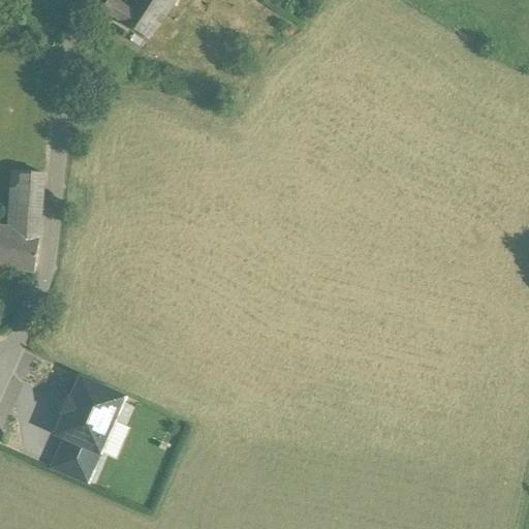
[(173,0),(144,0),(133,14),(128,16),(107,2),(102,10),(149,40),(176,2),(173,0)]
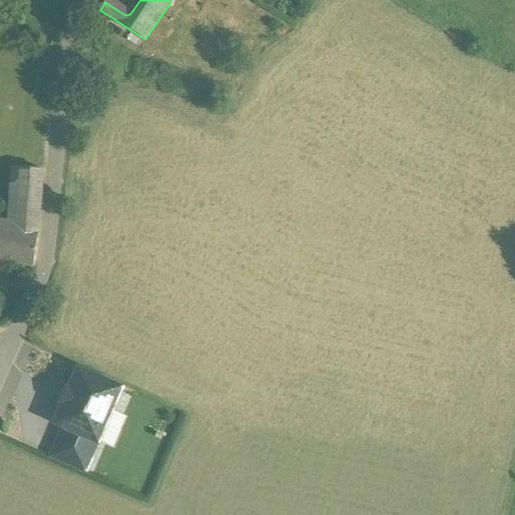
[(43,164),(22,161),(19,205),(40,208),(43,164)]
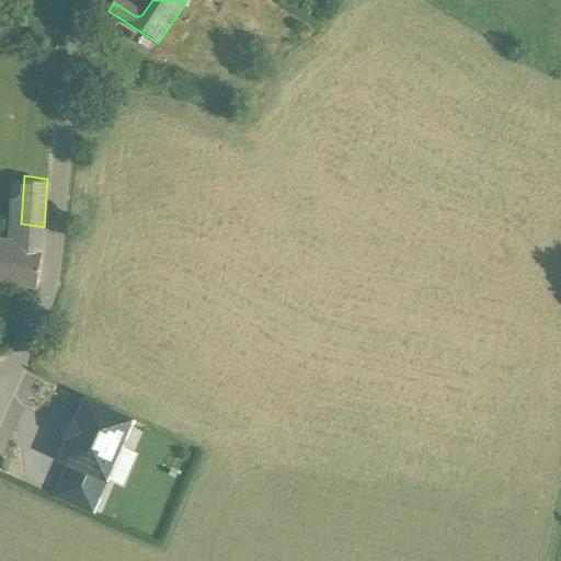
[(44,227),(21,224),(20,253),(42,256),(44,227)]
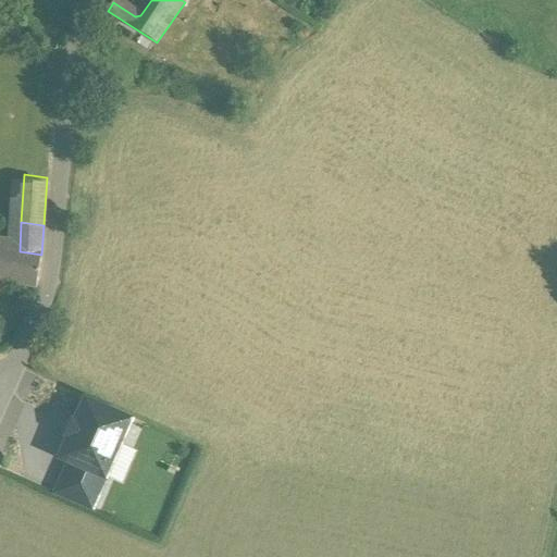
[(20,251),(0,247),(0,280),(37,287),(41,255),(20,251)]
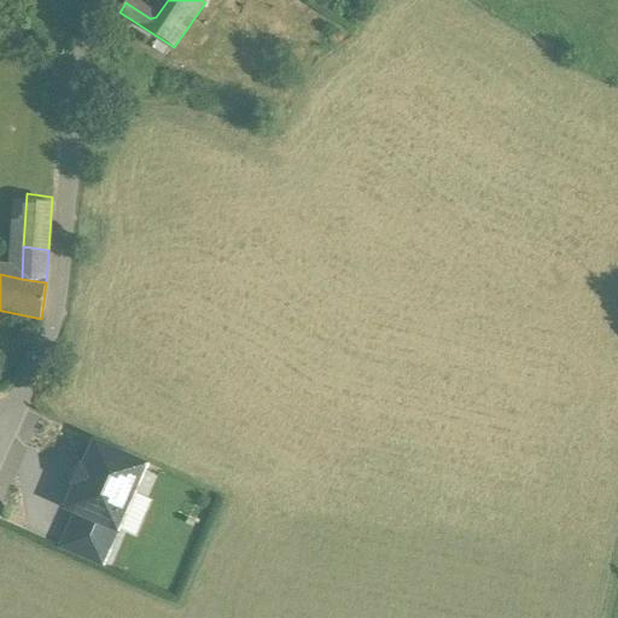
[(79,514),(118,531),(145,467),(95,447),(68,509),(79,514)]
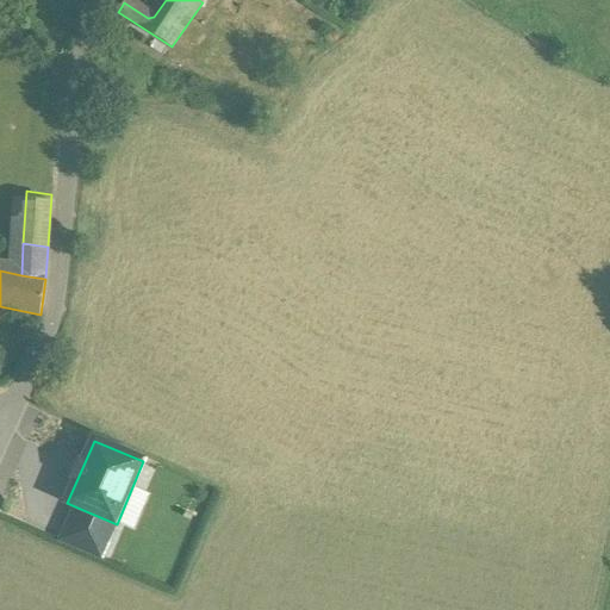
[(117,524),(78,508),(63,541),(103,558),(117,524)]
